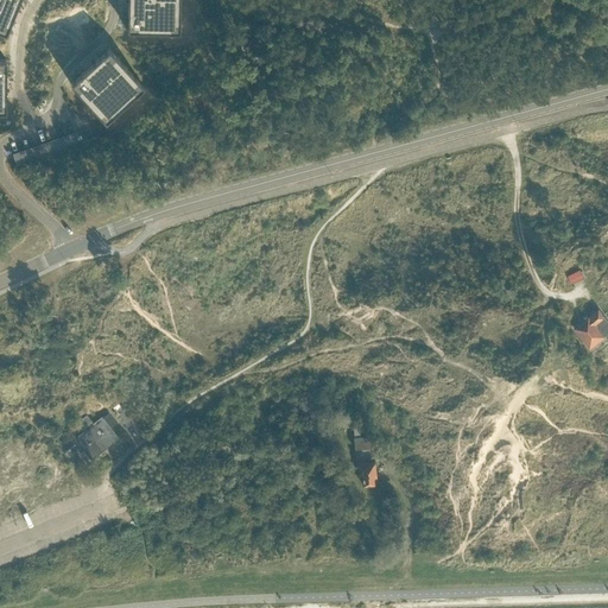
[(0,0),(0,32),(7,35),(20,0),(0,0)]
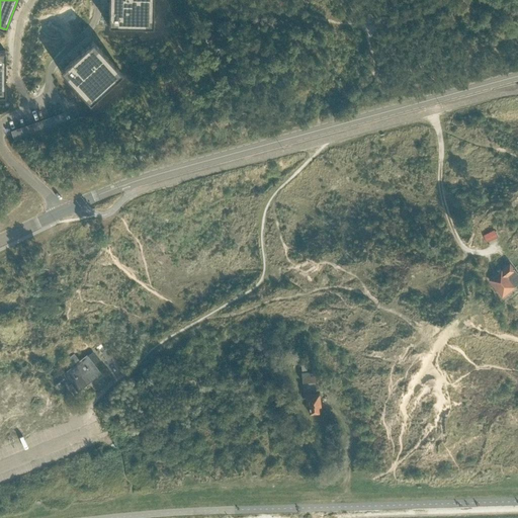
[(153,0),(109,0),(109,27),(153,28),(153,0)]
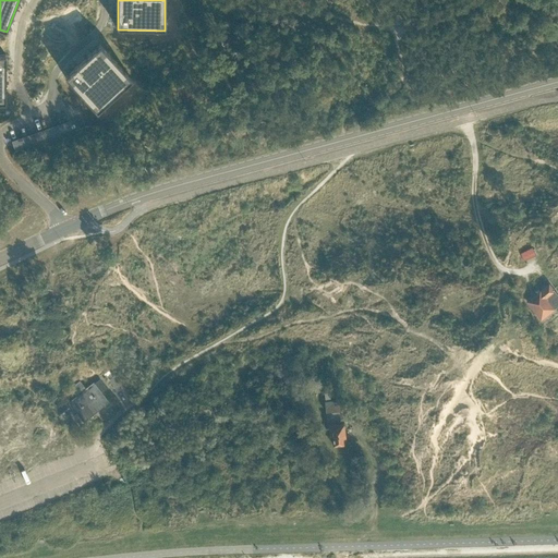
[(133,82),(100,47),(65,79),(97,113),(133,82)]
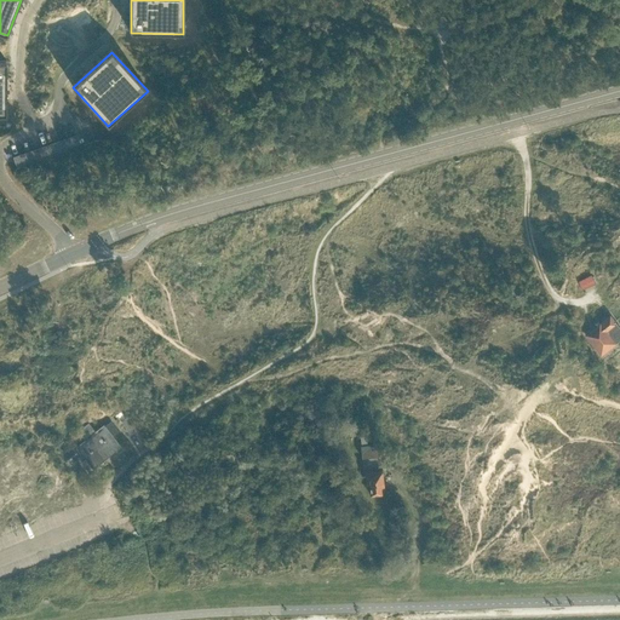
[(78,133),(15,154),(18,166),(82,144),(78,133)]
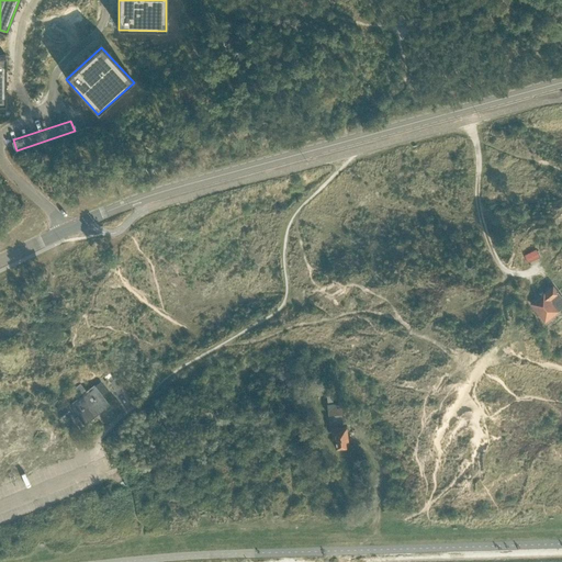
[(530,254),(534,260),(540,257),(536,250),(530,254)]
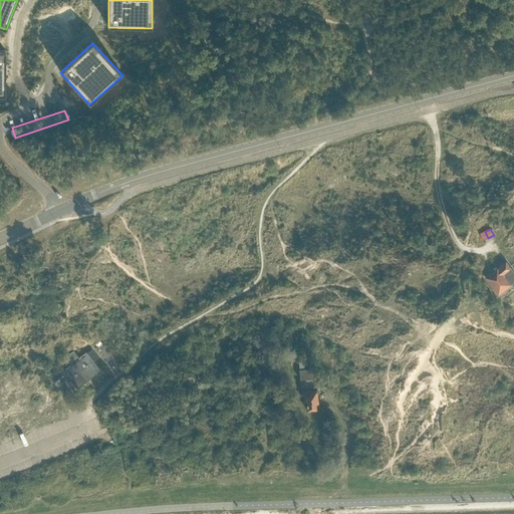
[(483,241),(488,238),(485,232),(479,234),(483,241)]
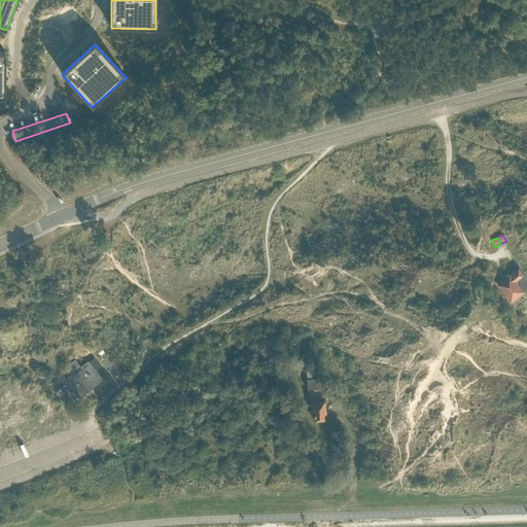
[(500,285),(514,301),(526,289),(526,275),(521,269),(500,285)]
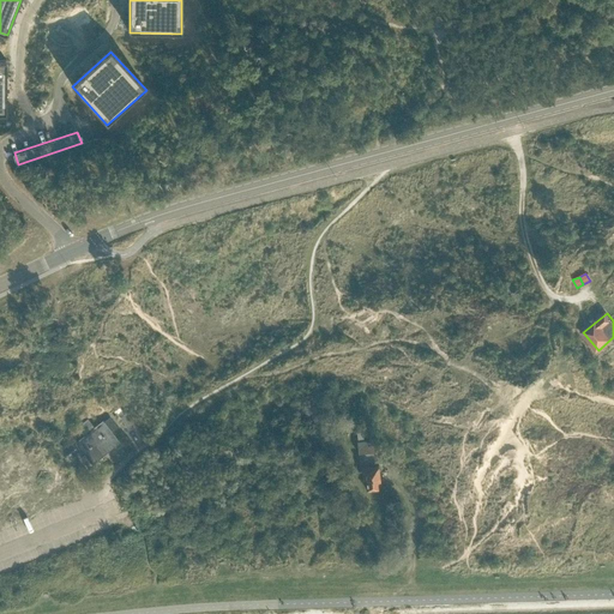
[(136,427),(127,413),(120,416),(128,431),(136,427)]
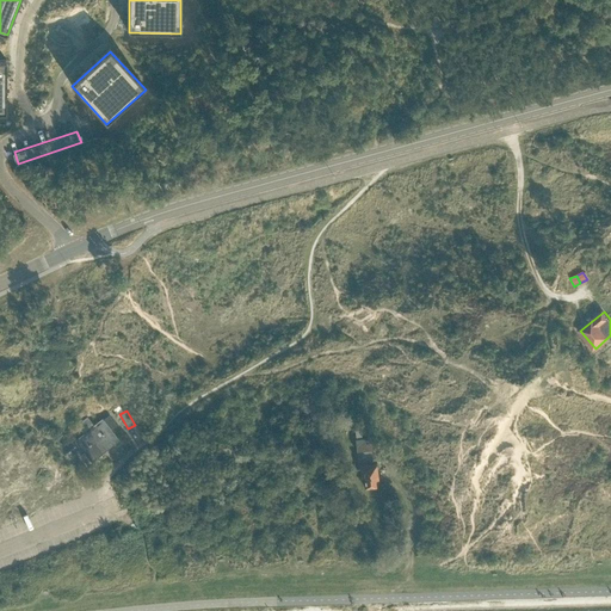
[(82,421),(105,450),(118,439),(111,430),(116,425),(109,415),(103,420),(103,419),(93,425),(87,418),(82,421)]
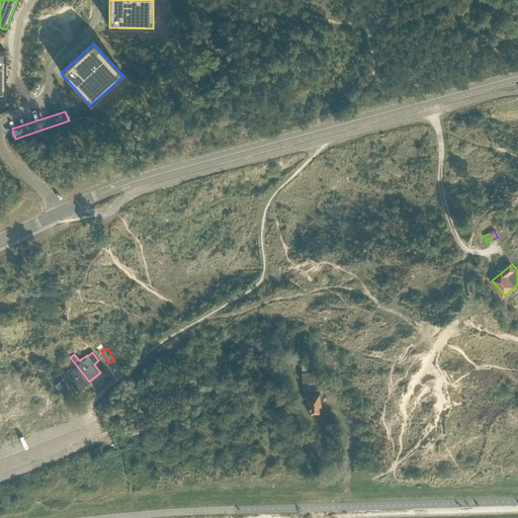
[(77,391),(89,381),(70,357),(66,361),(71,368),(64,373),(77,391)]
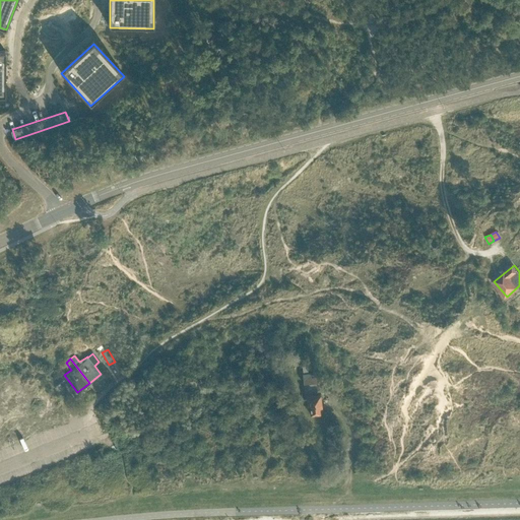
[(58,389),(61,394),(66,390),(62,385),(58,389)]
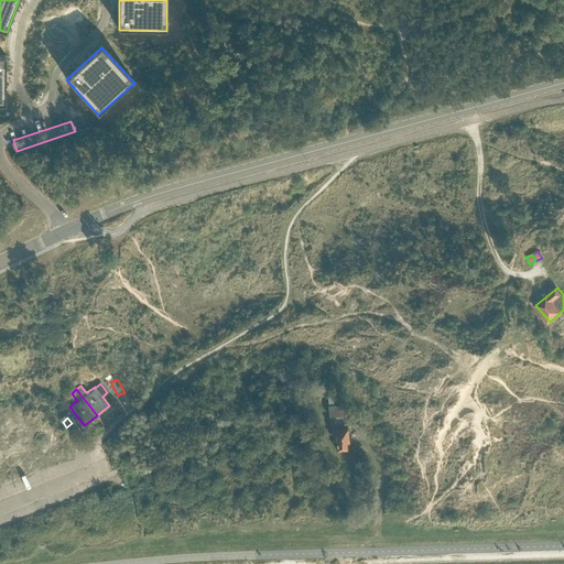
[(333,441),(335,441),(336,449),(346,448),(346,443),(348,443),(347,427),(332,430),(333,441)]
